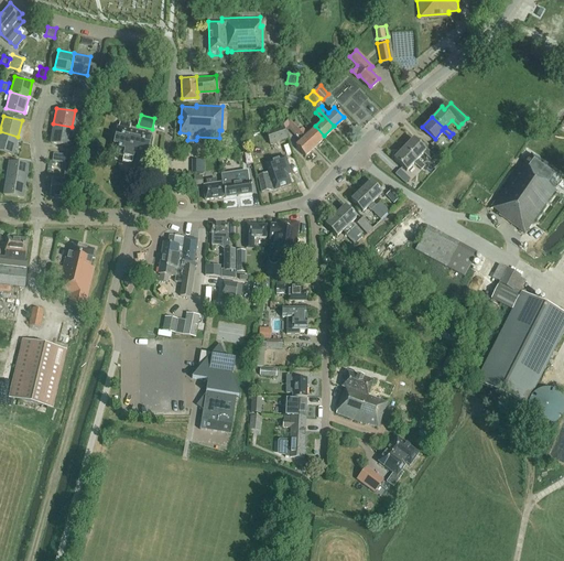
[(289,118),(282,123),(284,128),(288,126),(300,139),(295,143),(305,154),(314,146),(299,128),(293,122),(289,118)]
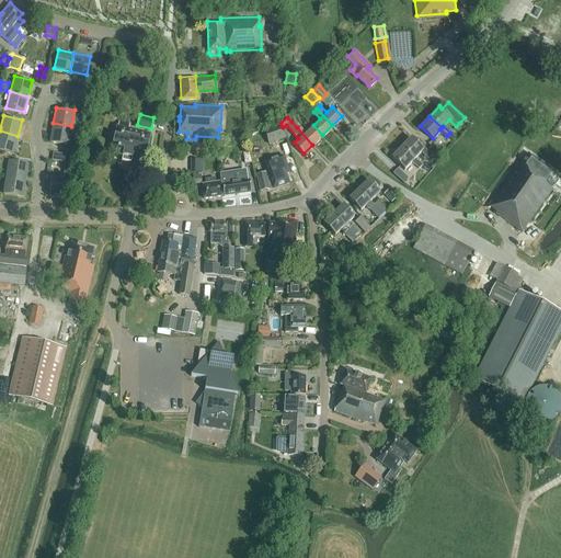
[(144,159),(150,133),(130,128),(132,125),(128,125),(129,121),(119,118),(117,125),(111,151),(123,154),(122,159),(130,161),(132,156),(144,159)]
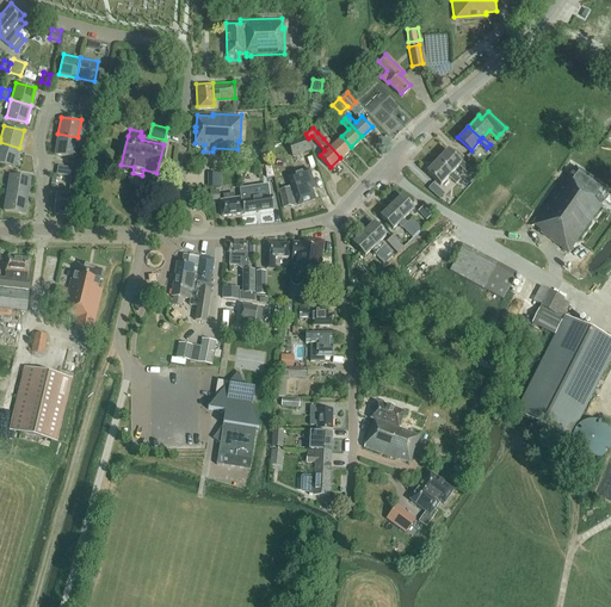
[(75,155),(78,137),(57,134),(55,152),(75,155)]
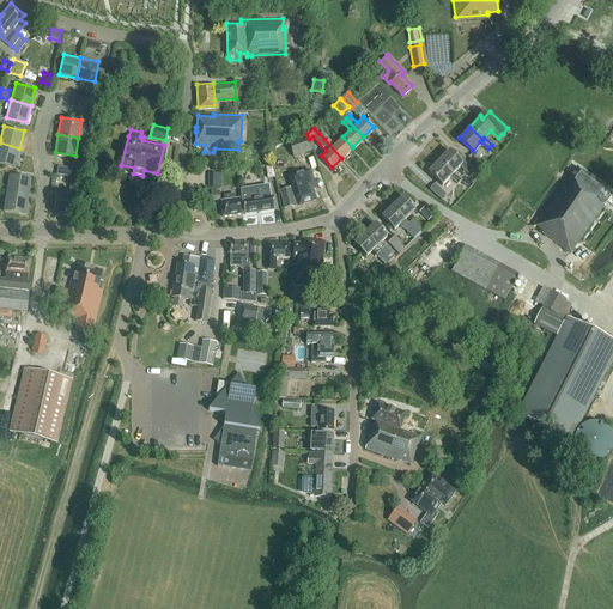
[(307,134),(289,140),(293,154),(311,148),(309,139),(307,134)]
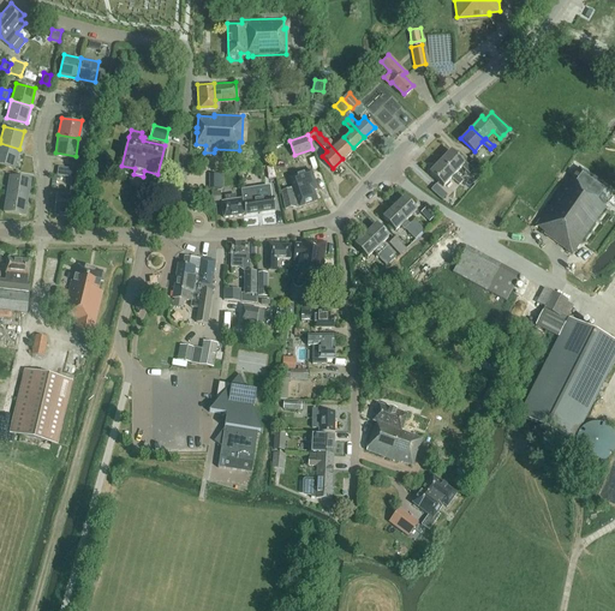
[(329,137),(326,139),(342,159),(353,148),(344,137),(335,144),(329,137)]
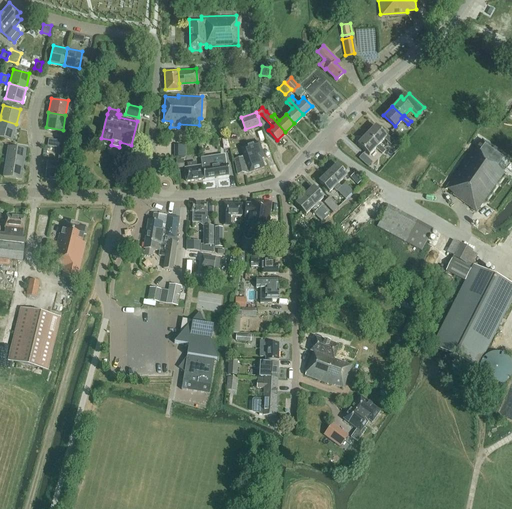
[(0,135),(12,138),(16,124),(0,119),(0,135)]
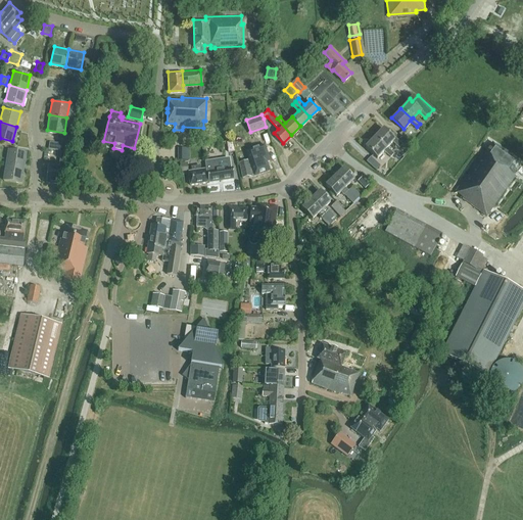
[(399,146),(402,142),(395,136),(394,137),(383,127),(374,136),(385,147),(387,145),(392,140),(399,146)]
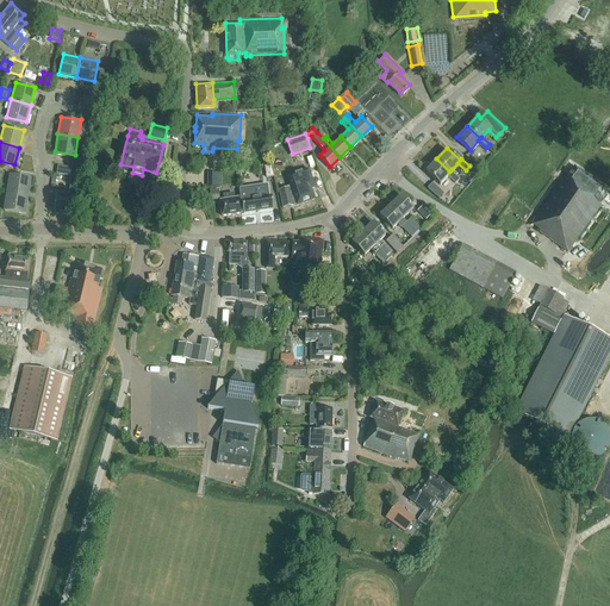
[(459,176),(452,169),(449,172),(436,158),(425,169),(440,182),(448,174),(455,181),(459,176)]
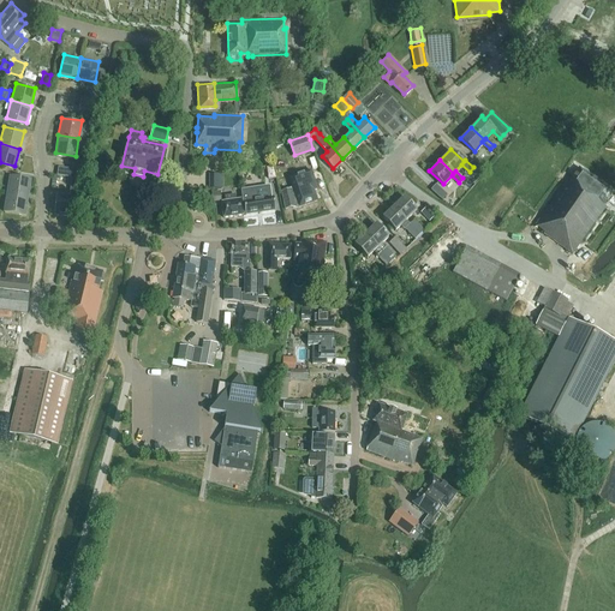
[(77,196),(79,167),(81,162),(72,162),(71,166),(70,166),(69,175),(71,175),(70,195),(57,193),(54,213),(72,214),(75,196),(77,196)]
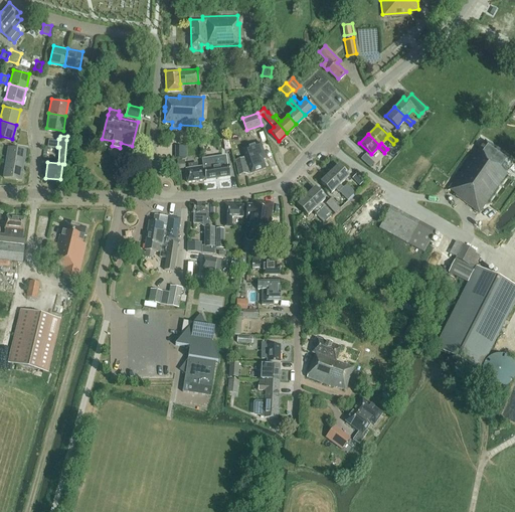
[(224,148),(230,147),(228,136),(212,138),(212,143),(217,142),(218,144),(223,143),(224,148)]
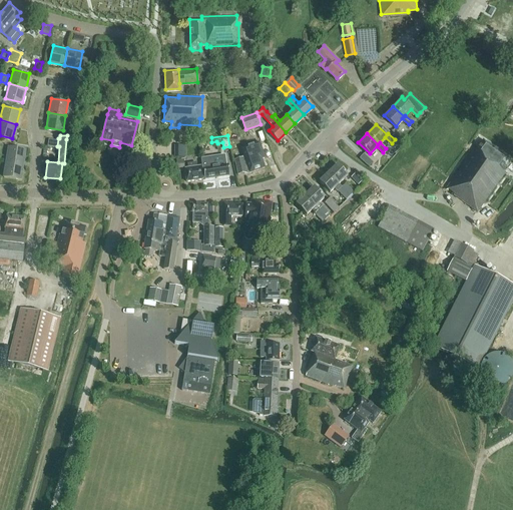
[(447,185),(454,191),(453,192),(477,209),(505,170),(503,169),(507,163),(509,164),(511,160),(510,159),(511,158),(483,138),(475,149),(473,148),(447,185)]
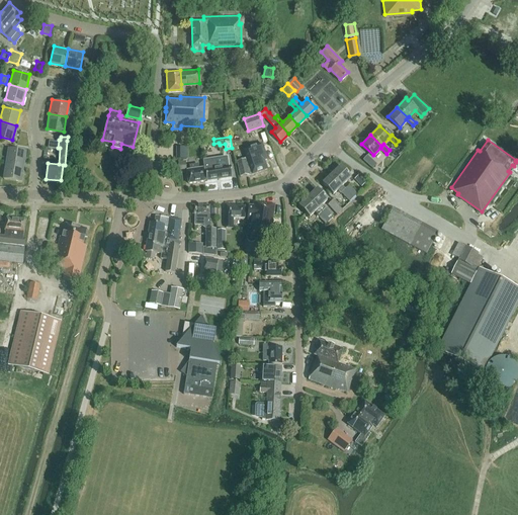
[(177,156),(187,156),(188,144),(177,144),(177,156)]
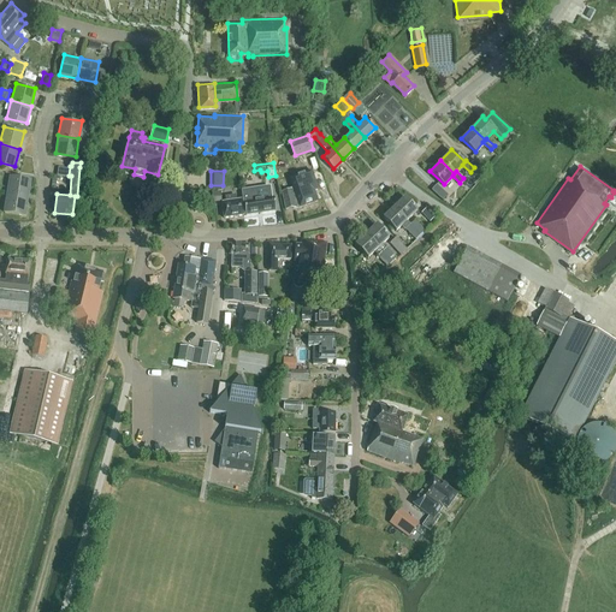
[(28,195),(30,177),(10,174),(7,192),(28,195)]
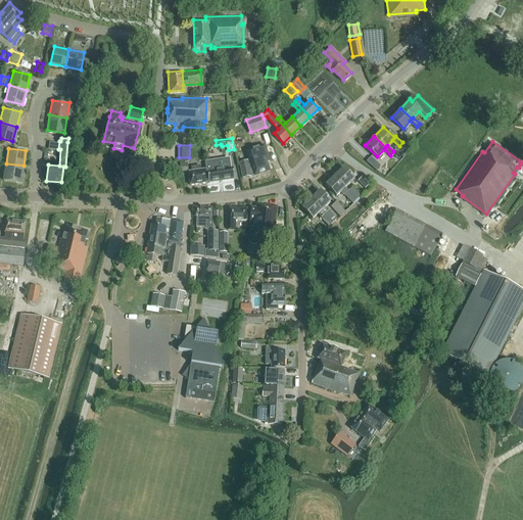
[(266,159),(270,158),(267,150),(246,157),(246,158),(239,160),(242,176),(253,174),(269,169),(266,159)]
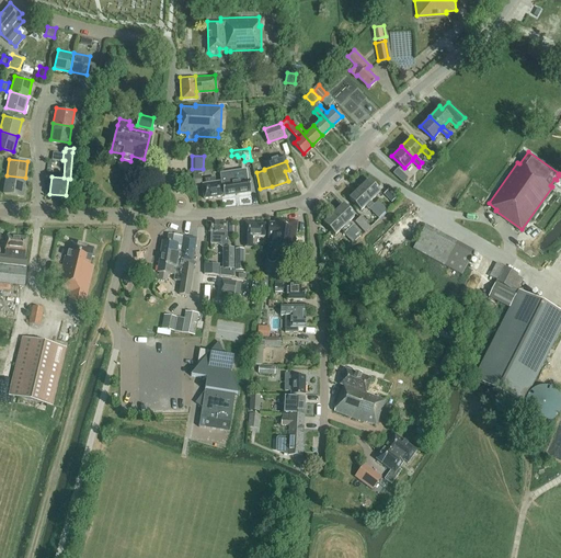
[(407,175),(397,166),(392,171),(402,180),(407,175)]
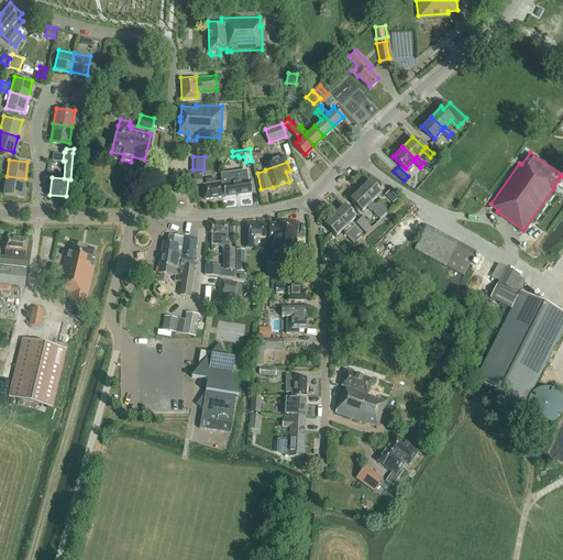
[(224,195),(252,190),(250,177),(247,178),(246,169),(224,173),(225,182),(222,182),(224,195)]
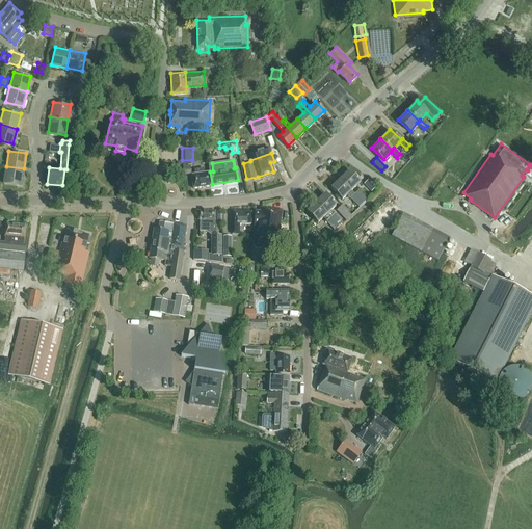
[(191,172),(190,163),(182,163),(183,173),(191,172)]
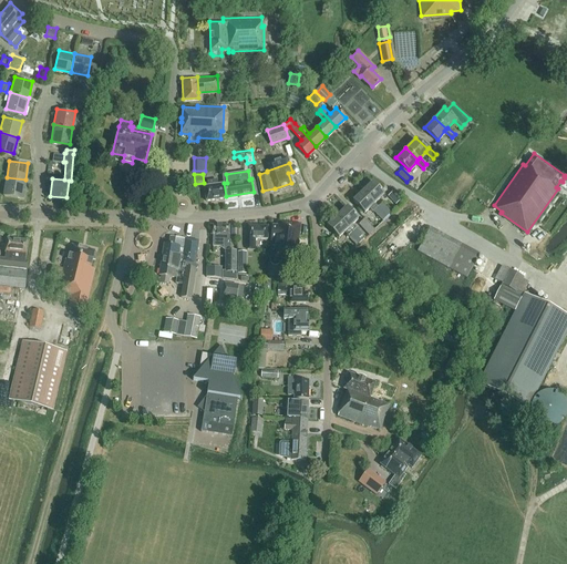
[(22,196),(26,180),(7,177),(3,194),(22,196)]
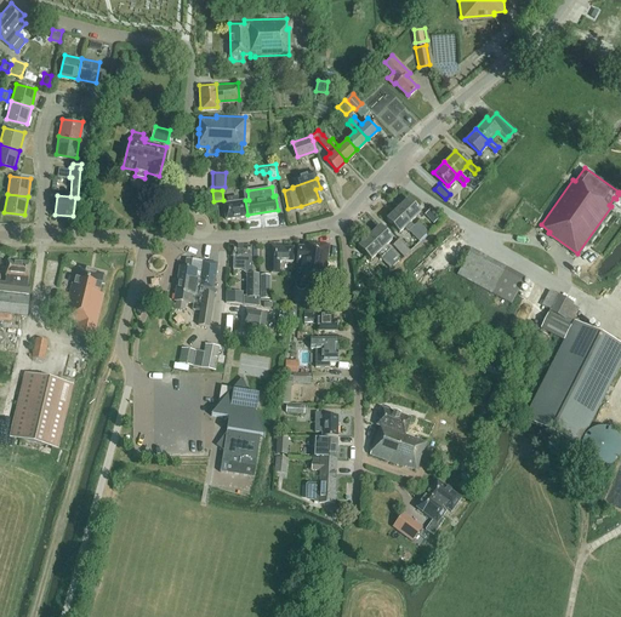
[(226,217),(245,215),(244,199),(238,199),(237,194),(227,195),(228,201),(223,201),(226,217)]
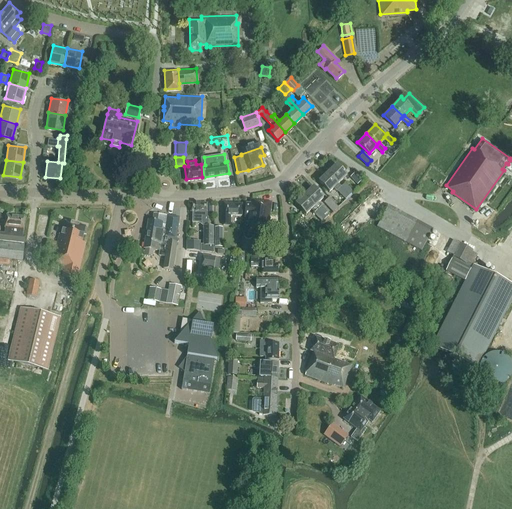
[(338,181),(346,173),(336,162),(327,171),(338,182),(338,181)]
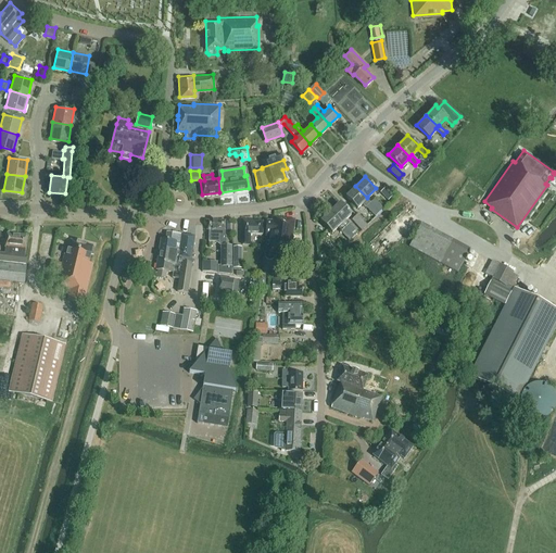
[(386,185),(380,190),(388,198),(393,193),(386,185)]
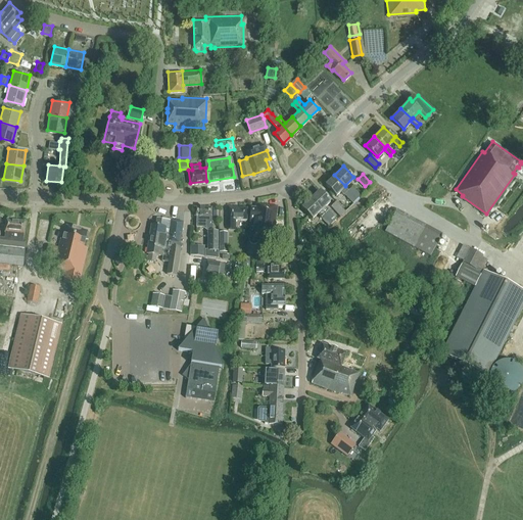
[(345,185),(345,186),(334,175),(326,183),(336,194),(340,190),(343,193),(344,193),(351,201),(357,197),(347,188),(345,185)]
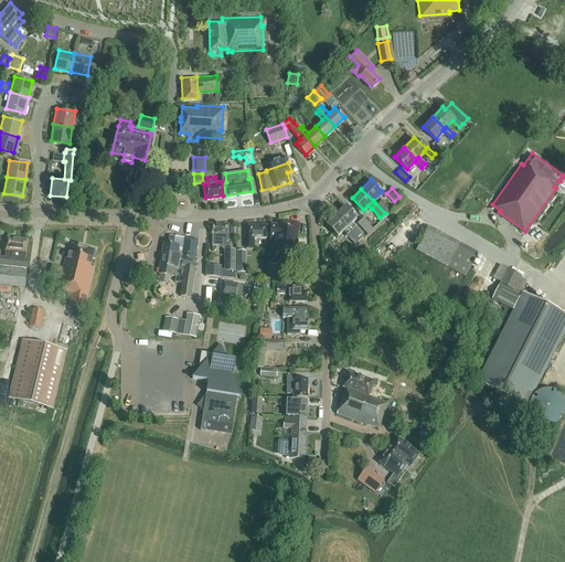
[(375,203),(385,213),(388,209),(380,200),(375,203)]
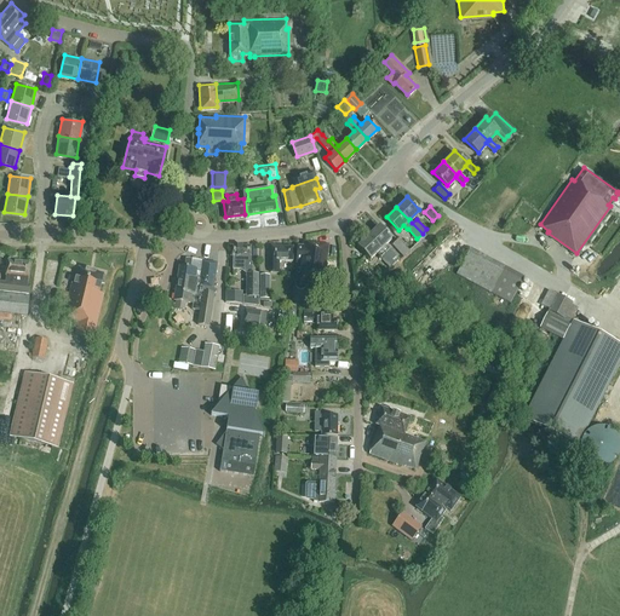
[(385,242),(391,236),(379,224),(368,234),(380,247),(394,260),(397,257),(399,258),(409,249),(397,236),(391,242),(397,249),(395,252),(385,242)]
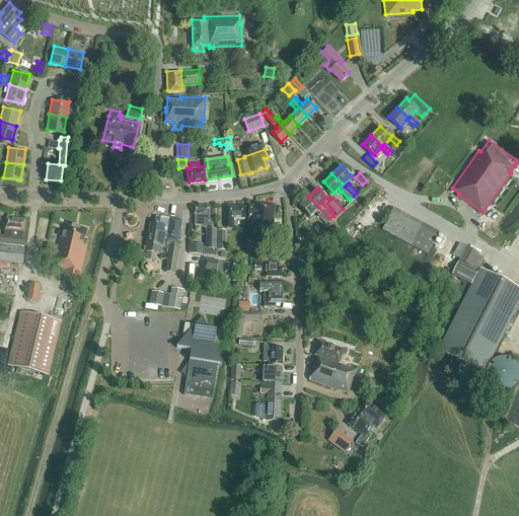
[(329,218),(318,207),(308,196),(299,205),(309,215),(314,211),(325,222),(329,218)]
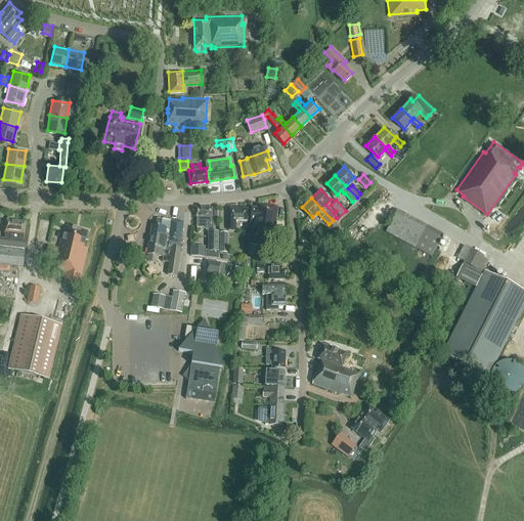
[(252,220),(249,237),(250,237),(250,240),(252,242),(256,243),(259,241),(259,239),(272,241),(273,228),(274,228),(277,205),(256,202),(256,206),(251,206),(250,220),(252,220)]
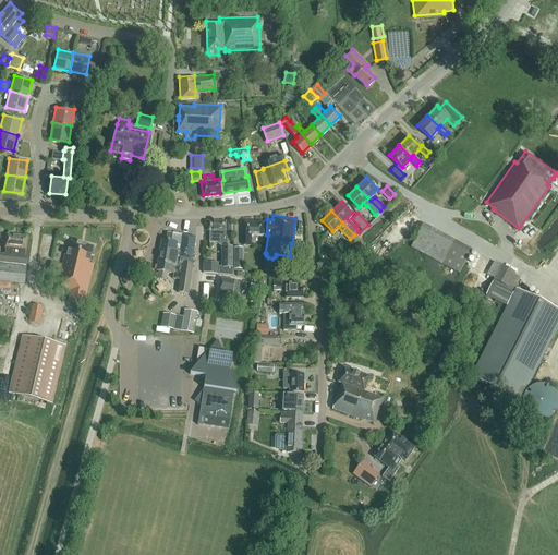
[(226,234),(226,219),(207,219),(207,228),(209,228),(209,241),(215,241),(221,245),(221,264),(218,264),(218,270),(231,273),(232,244),(226,244),(226,234)]
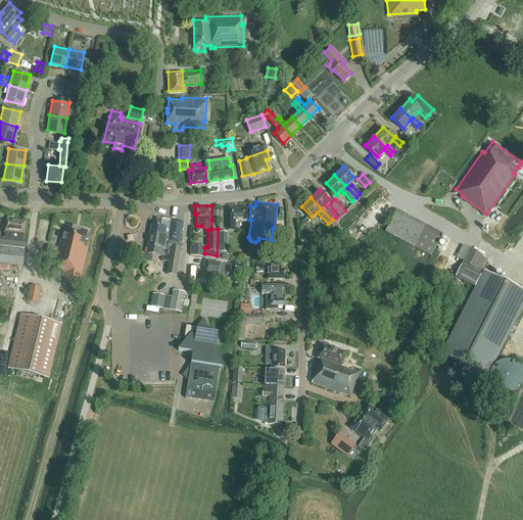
[(246,218),(247,206),(228,205),(228,228),(235,228),(235,218),(246,218)]
